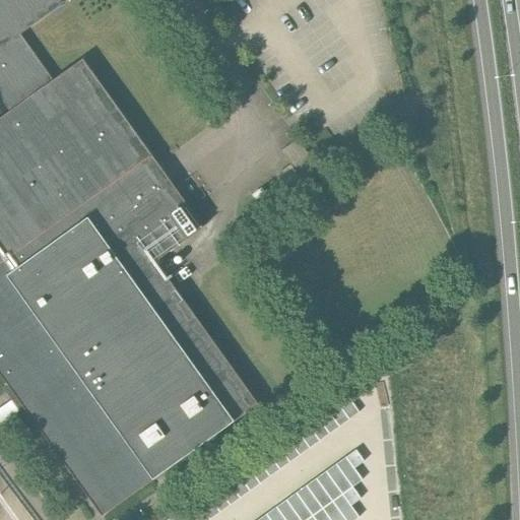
[(0,0),(0,373),(103,516),(258,404),(155,261),(203,228),(83,59),(53,80),(20,35),(50,13),(68,0),(0,0)]
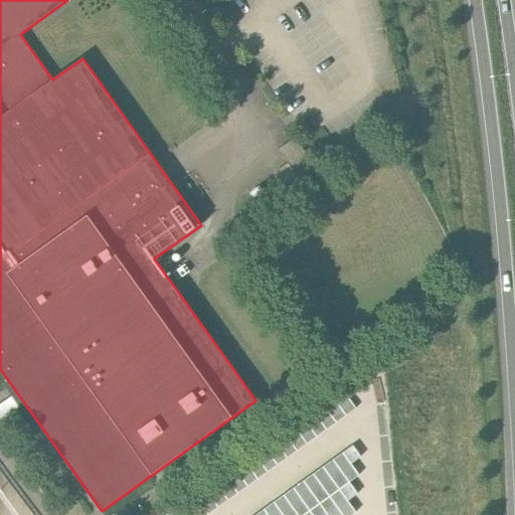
[(342,388),(332,395),(346,415),(356,408),(343,389),(342,388)]
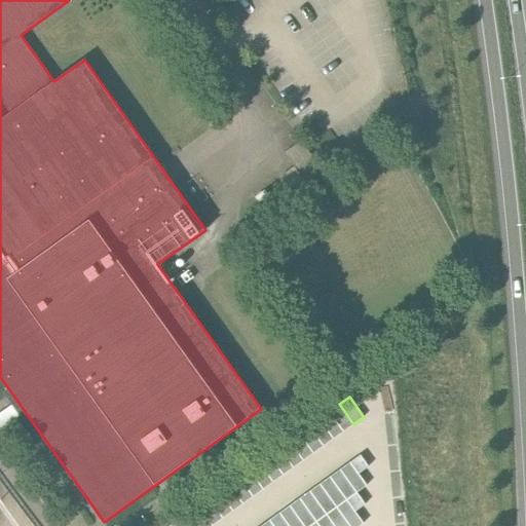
[(339,404),(330,411),(344,431),(353,424),(339,404)]
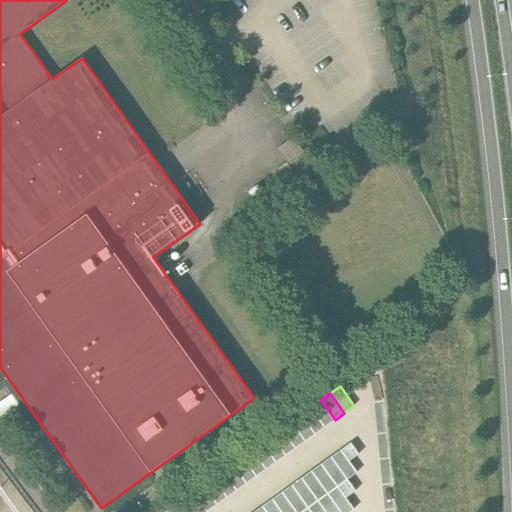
[(321,400),(311,407),(325,427),(335,420),(321,400)]
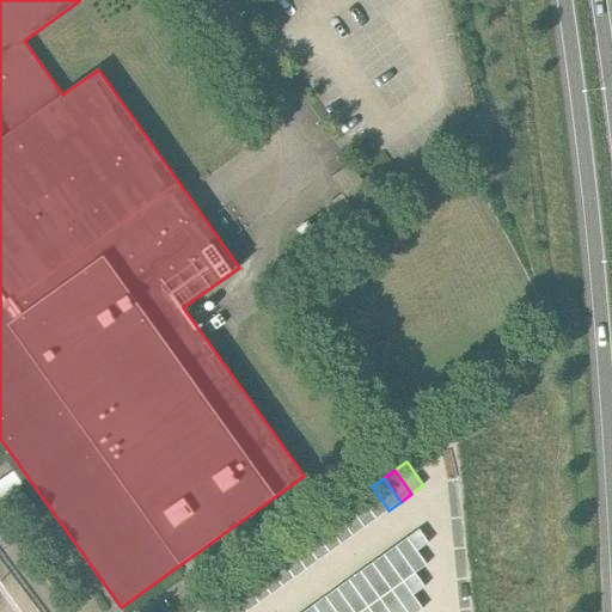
[(372,487),(360,495),(377,519),(389,510),(372,487)]
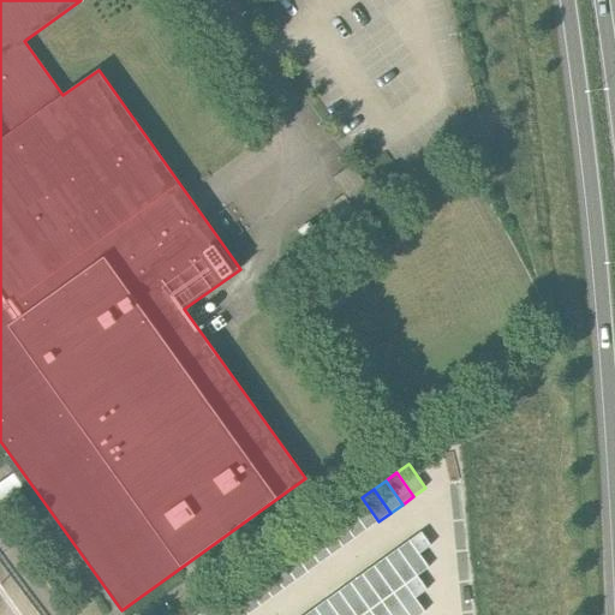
[(362,497),(350,506),(366,530),(378,521),(362,497)]
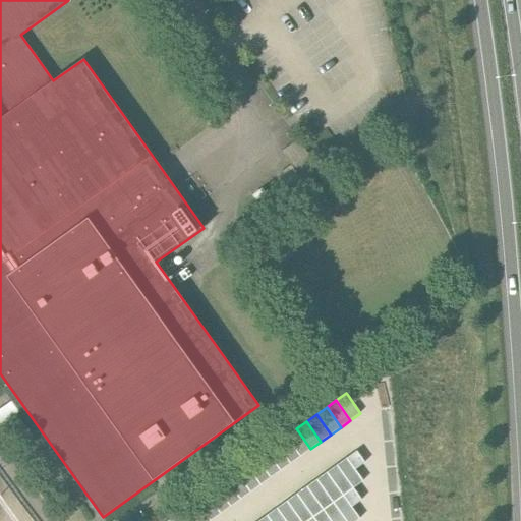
[(296,428),(286,436),(300,456),(310,449),(296,428)]
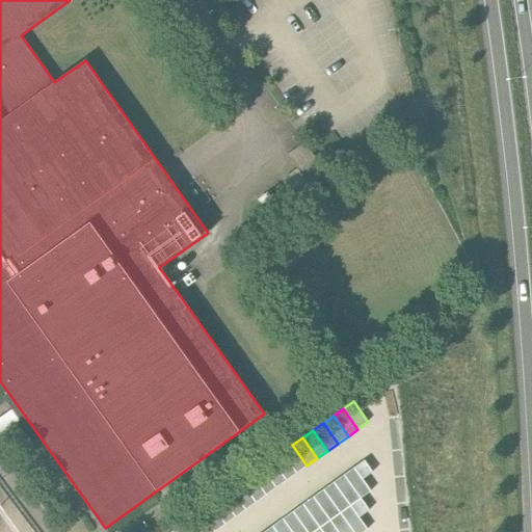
[(292,445),(283,452),(297,473),(307,466),(292,445)]
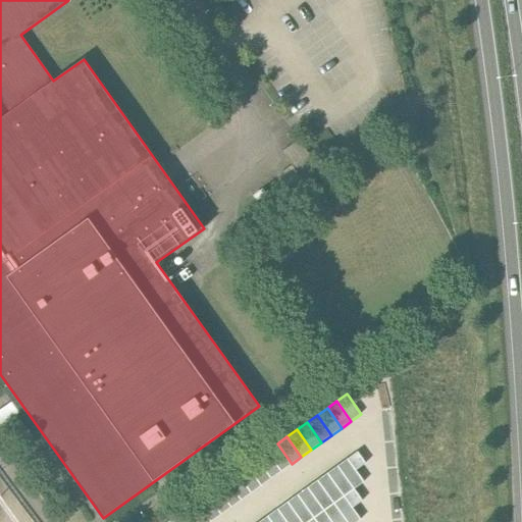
[(277,444),(267,451),(281,471),(292,464),(277,444)]
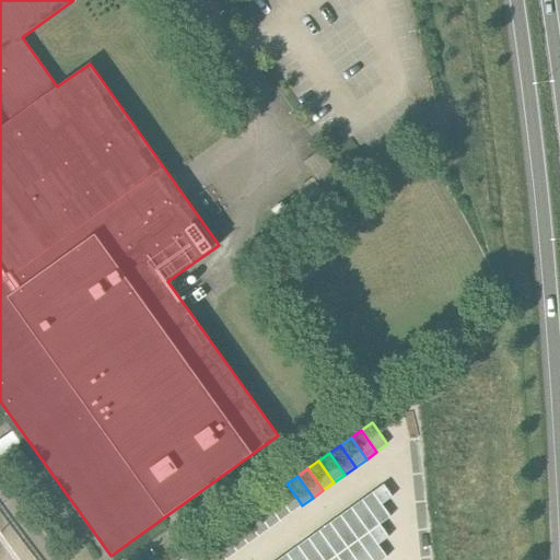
[(287,483),(276,491),(291,513),(302,505),(287,483)]
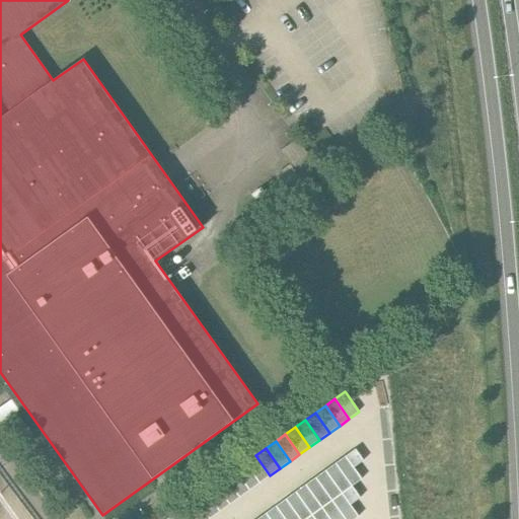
[(356,449),(346,456),(354,467),(364,460),(356,449)]
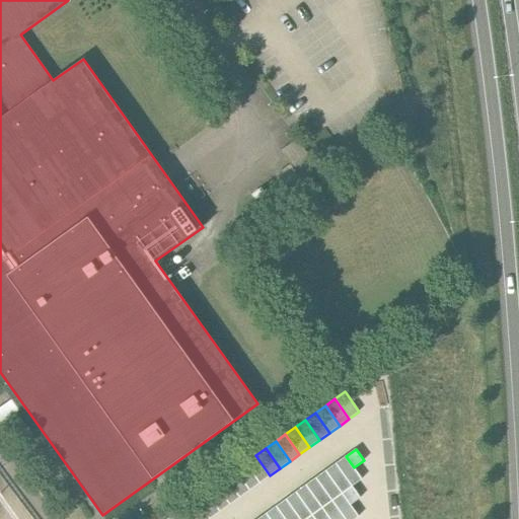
[(255,455),(245,462),(260,483),(270,475),(255,455)]
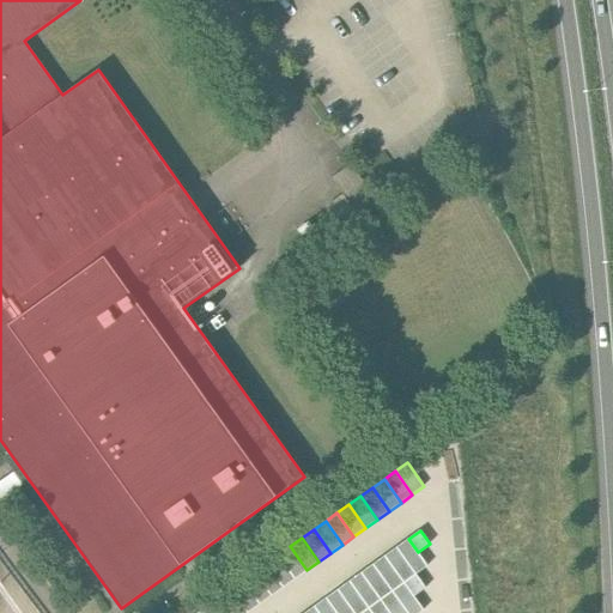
[(408,539),(396,547),(417,574),(428,565),(418,552),(408,539)]
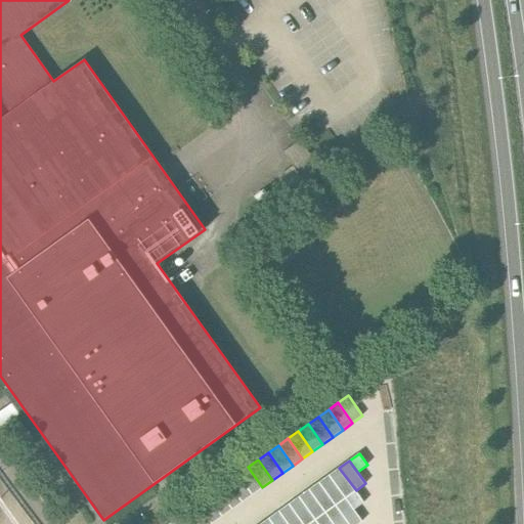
[(248,467),(238,474),(253,494),(262,487),(248,467)]
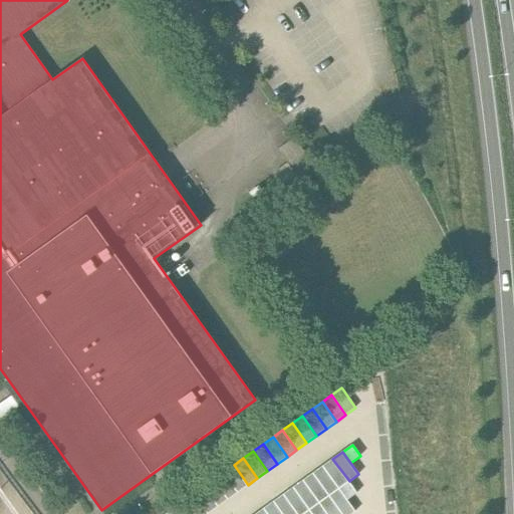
[(332,459),(322,466),(339,488),(349,481),(332,459)]
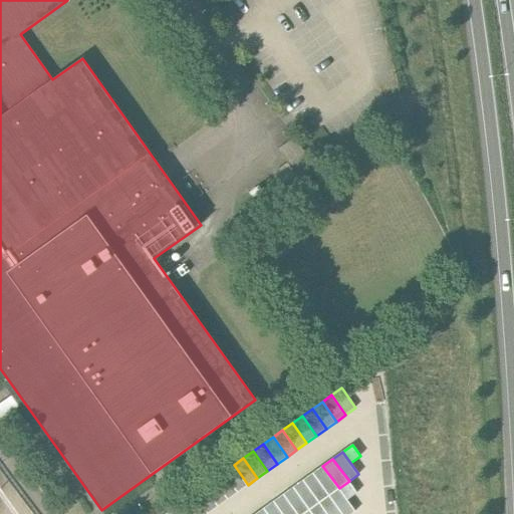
[(234,465),(224,472),(238,492),(248,485),(234,465)]
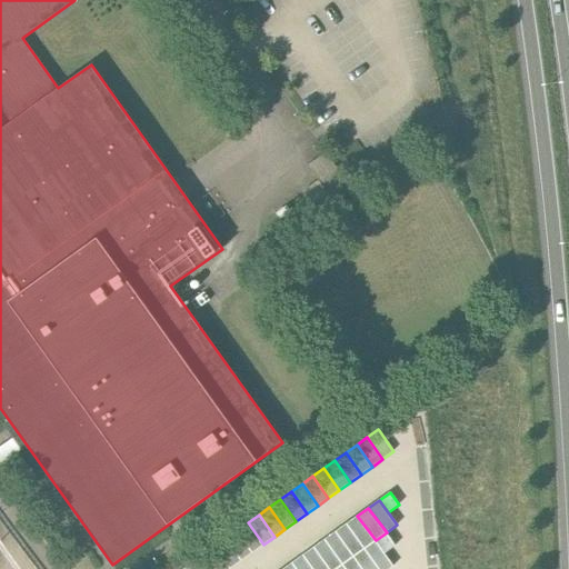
[(357,516),(347,523),(365,548),(376,540),(357,516)]
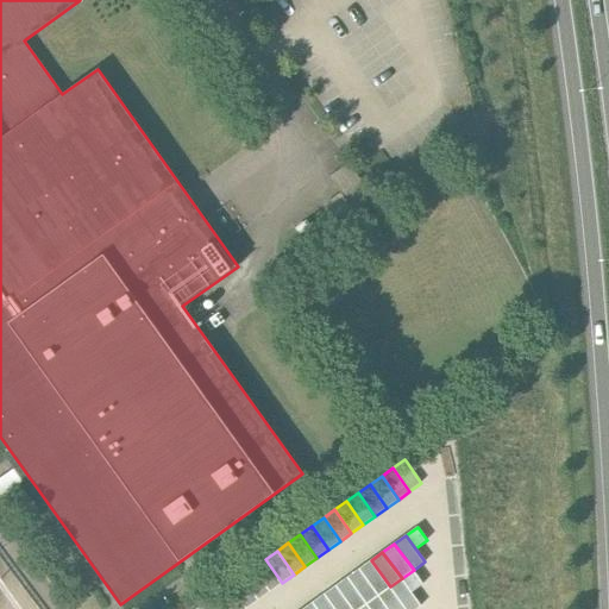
[(265,559),(253,569),(270,591),(282,583),(265,559)]
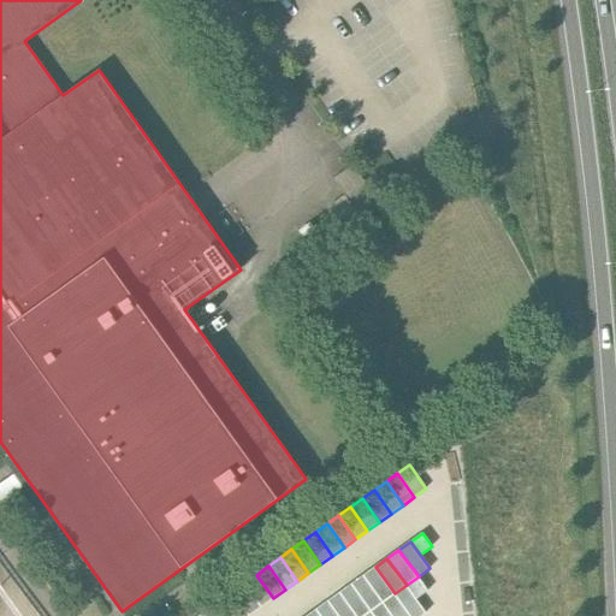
[(375,567),(363,575),(383,602),(395,593),(375,567)]
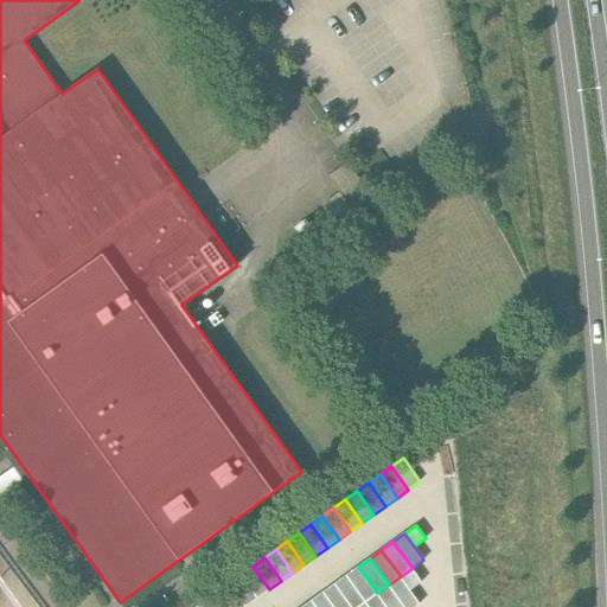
[(253,567),(241,575),(257,598),(269,589),(253,567)]
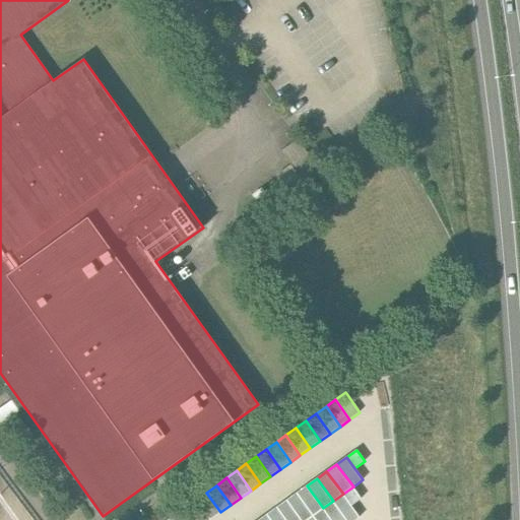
[(307,485),(297,493),(313,515),(323,508),(307,485)]
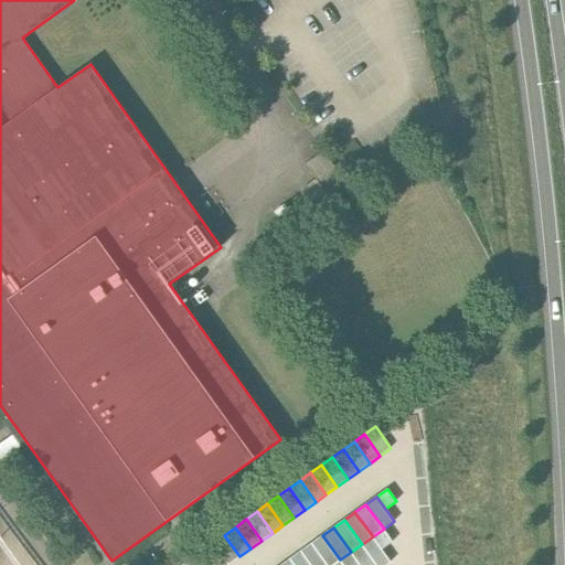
[(384,529),(373,536),(382,550),(393,542),(384,529)]
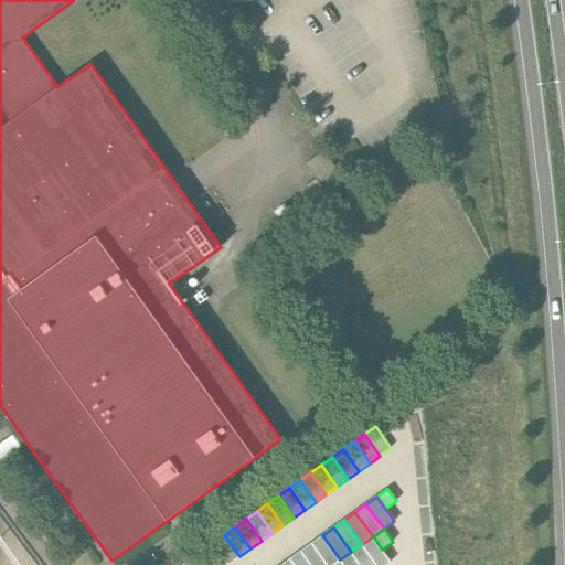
[(322,535),(311,543),(327,564),(332,564),(340,560),(322,535)]
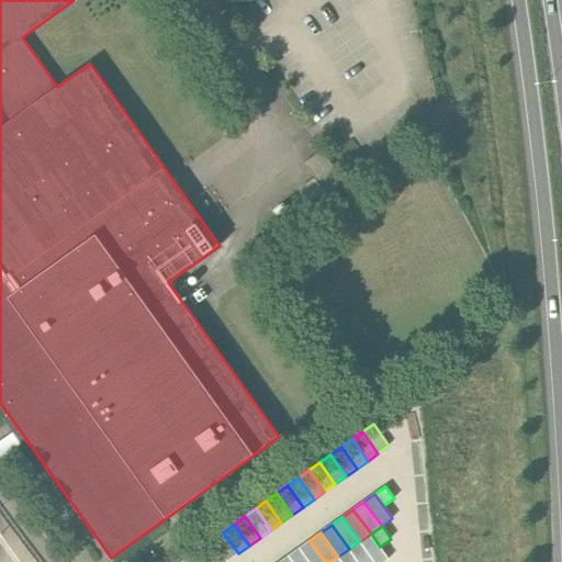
[(371,534),(360,541),(374,561),(384,561),(389,559),(380,547),(371,534)]
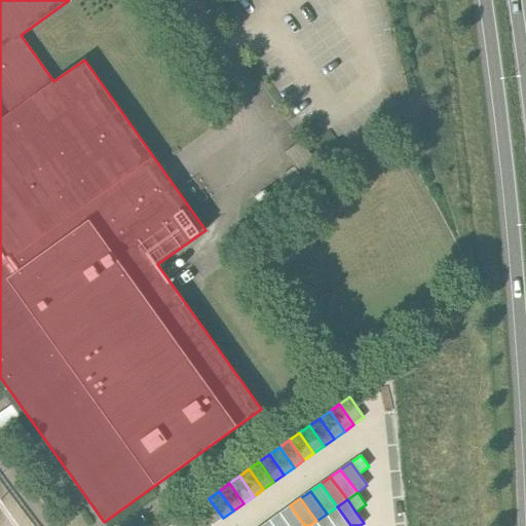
[(198,505),(189,513),(198,525),(211,525),(213,525),(198,505)]
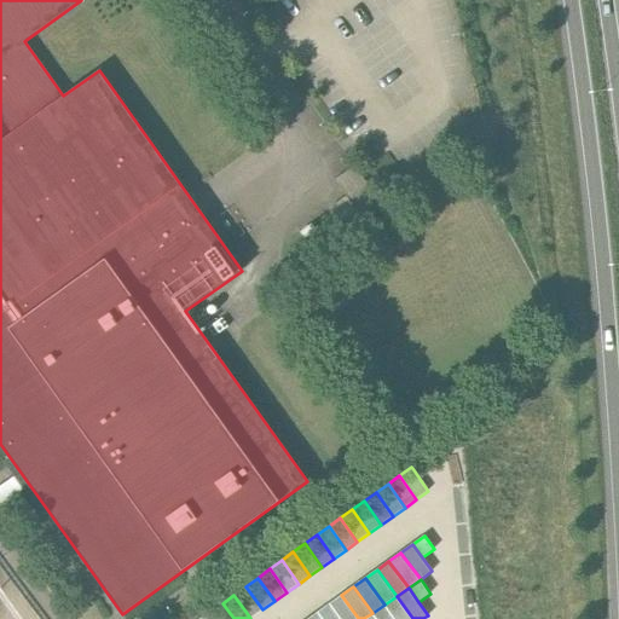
[(358,618),(341,595),(329,603),(340,618),(358,618)]
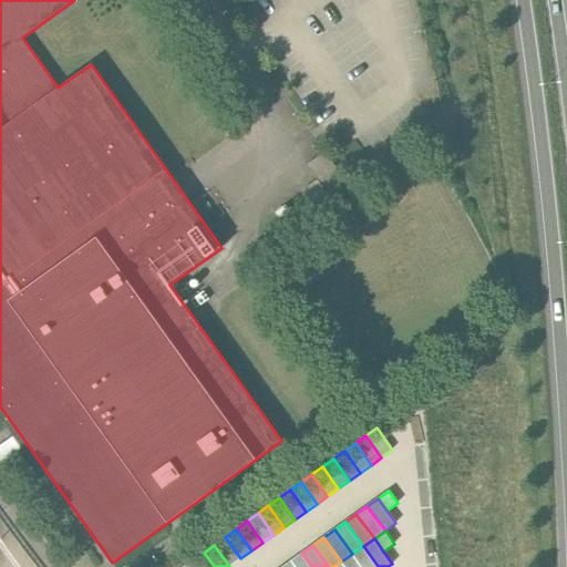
[(378,566),(363,546),(352,554),(361,566),(378,566)]
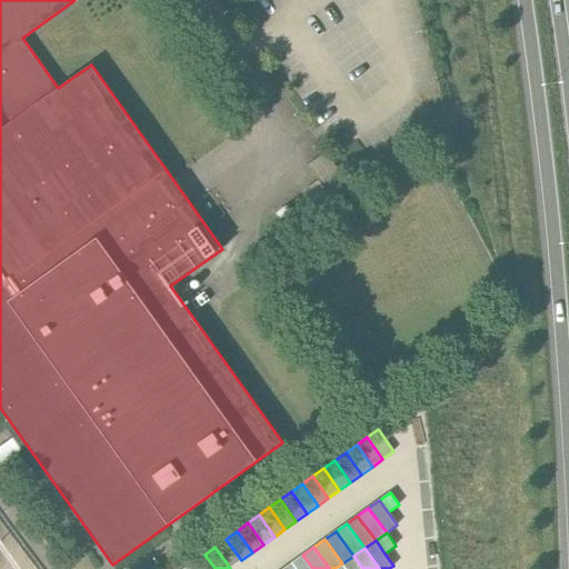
[(215,568),(205,555),(193,562),(198,568),(215,568)]
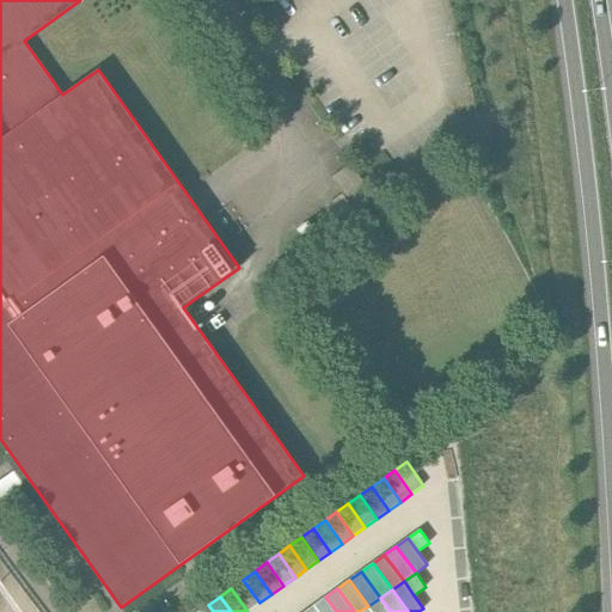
[(336,611),(325,597),(314,605),(319,611),(336,611)]
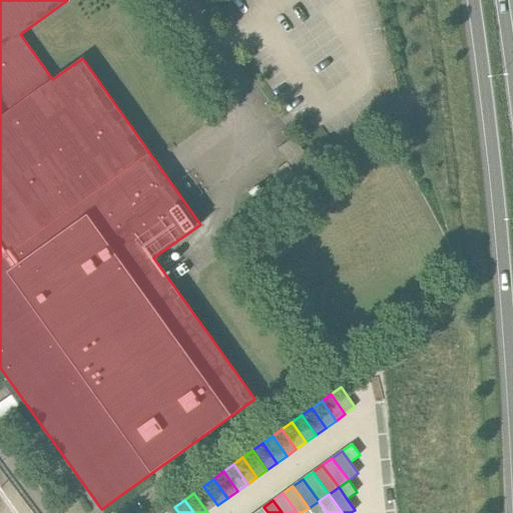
[(327,512),(319,501),(309,508),(312,512),(327,512)]
